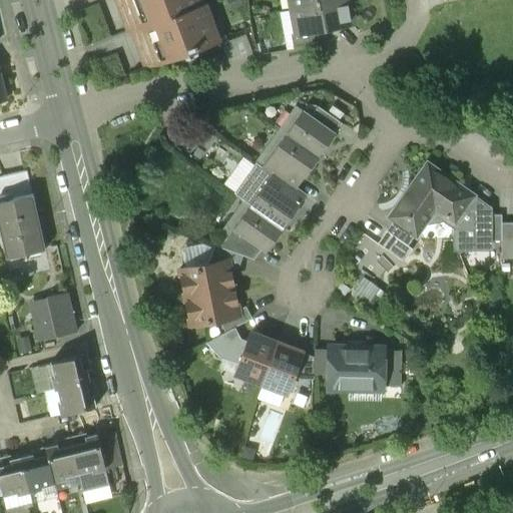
[(119,0),(130,29),(134,28),(200,3),(199,0),(119,0)]
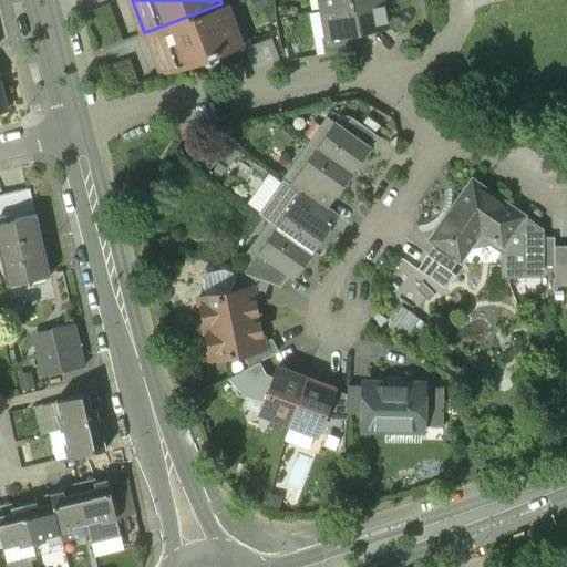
[(382,0),(366,0),(323,8),(328,34),(328,35),(349,31),(388,24),(382,0)]
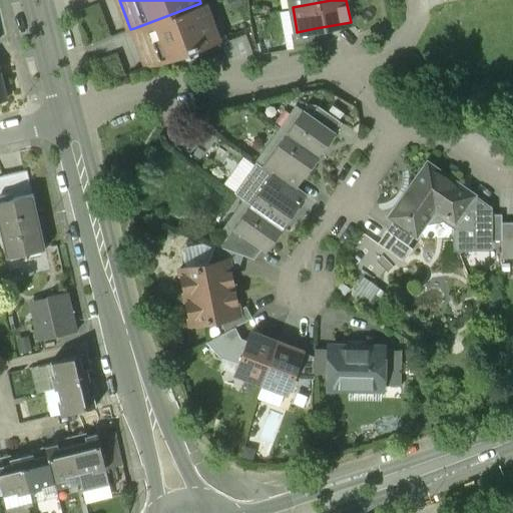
[(200,3),(134,28),(148,65),(182,53),(183,55),(185,56),(188,57),(190,56),(192,55),(194,53),(195,51),(195,48),(219,39),(205,2),(200,3)]
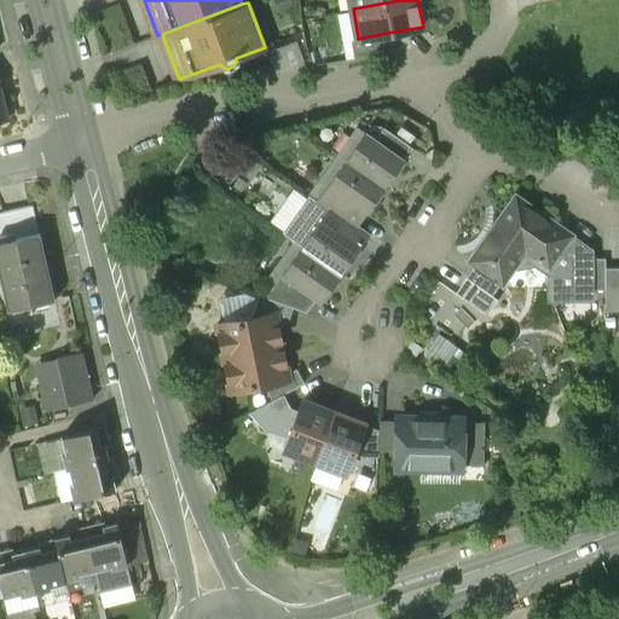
[(301,33),(270,39),(277,73),(308,65),(301,33)]
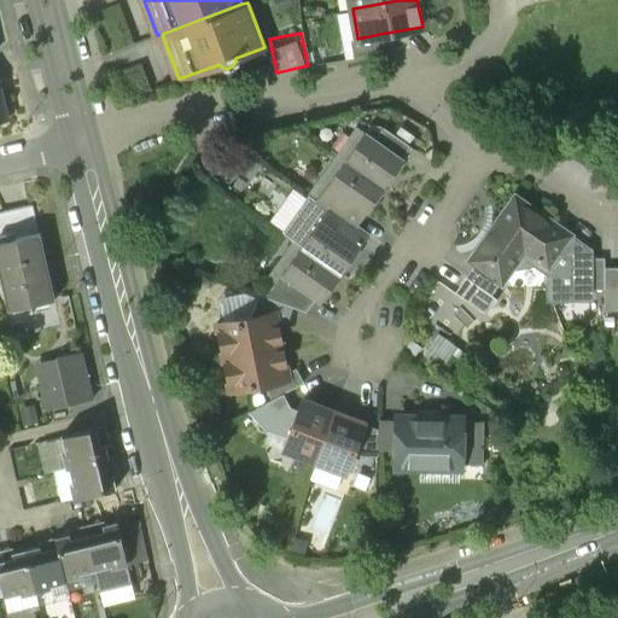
[(380,34),(357,39),(357,38),(349,40),(351,54),(383,50),(380,34)]
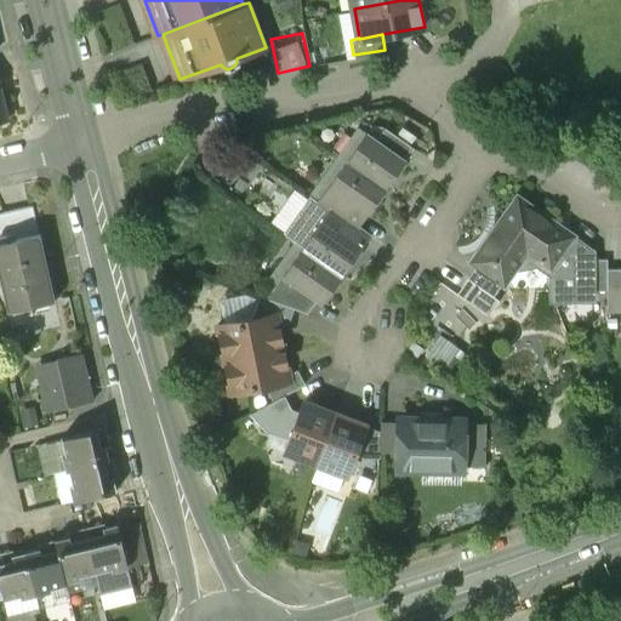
[(141,64),(115,74),(125,100),(151,90),(141,64)]
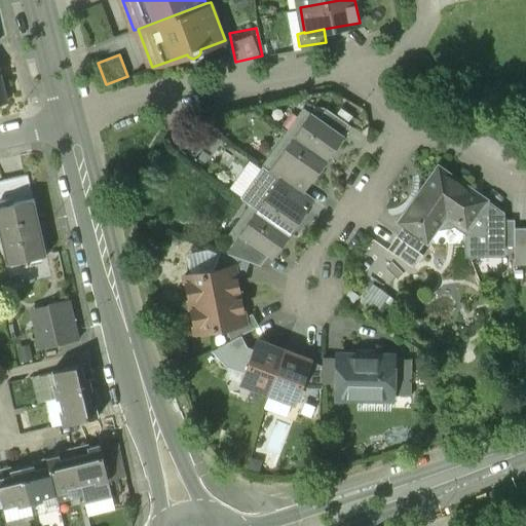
[(349,125),(325,108),(317,117),(342,135),(349,125)]
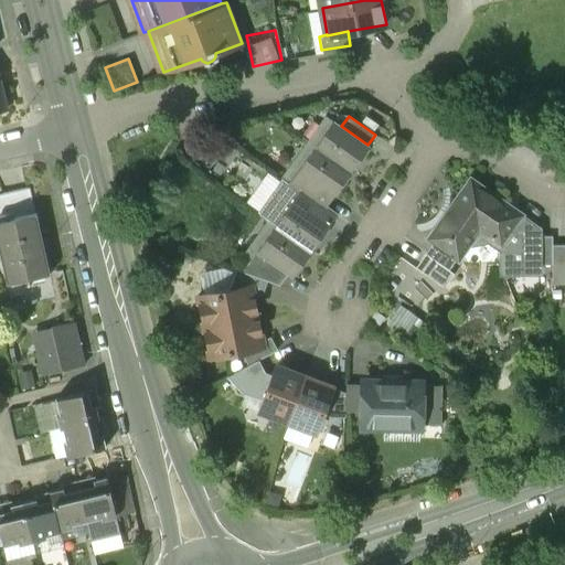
[(341,126),(332,120),(315,145),(350,170),(368,145),(341,126)]
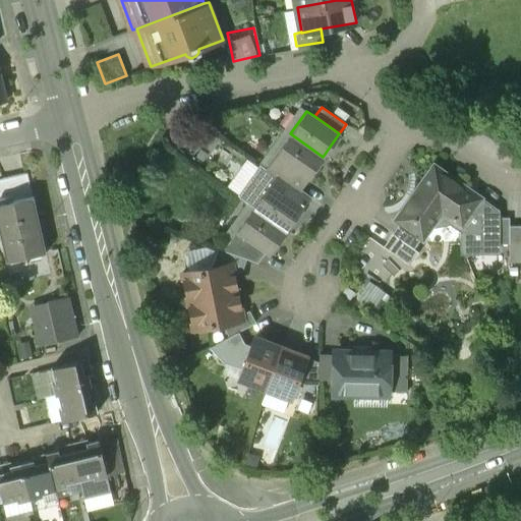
[(182,129),(169,132),(171,142),(185,139),(182,129)]
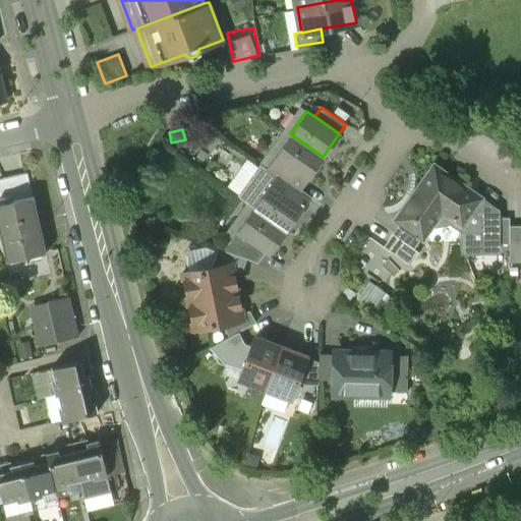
[(323,157),(290,133),(273,157),(306,180),(323,157)]
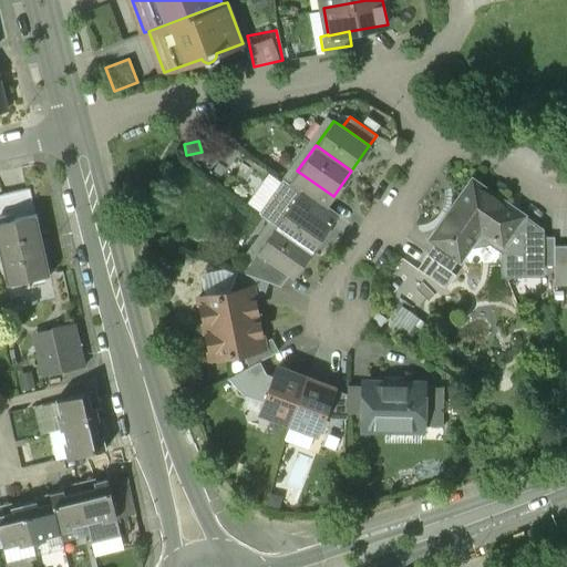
[(333,196),(297,171),(289,183),(300,191),(300,189),(326,207),(326,206),(333,196)]
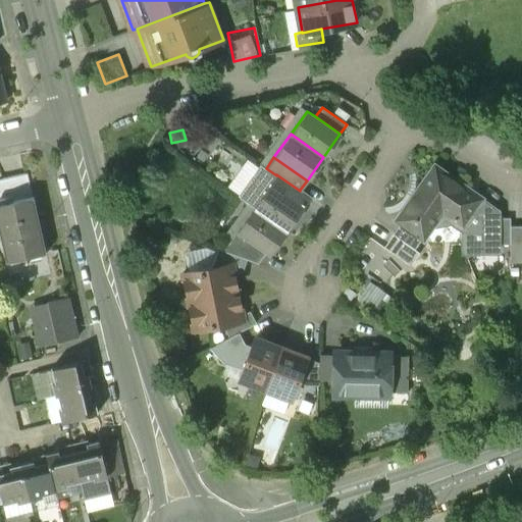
[(261,165),(239,197),(253,208),(269,185),(276,175),(266,168),(261,165)]
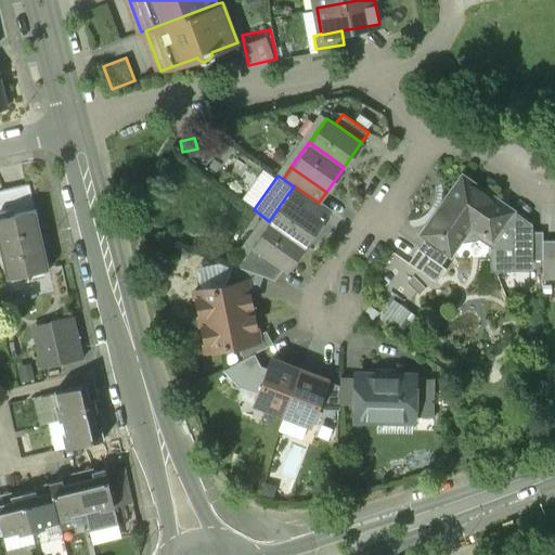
[(528,226),(461,178),(421,233),(425,236),(448,253),(459,239),(457,237),(468,222),(483,233),(480,237),(492,246),(492,269),(529,269),(529,260),(528,232),(528,226)]
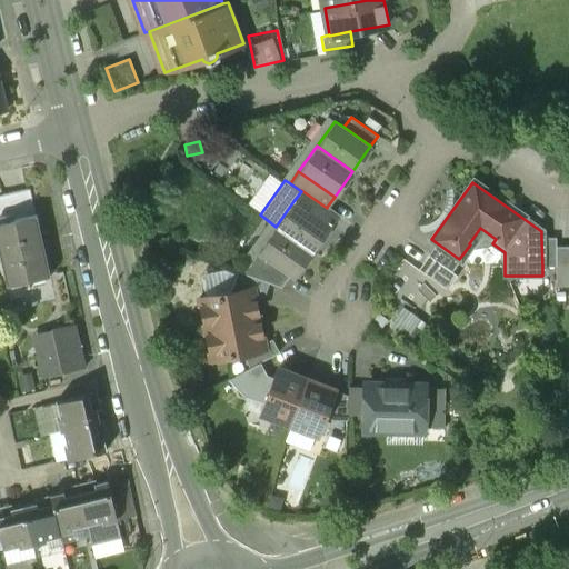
[(29,189),(0,195),(0,222),(35,215),(29,189)]
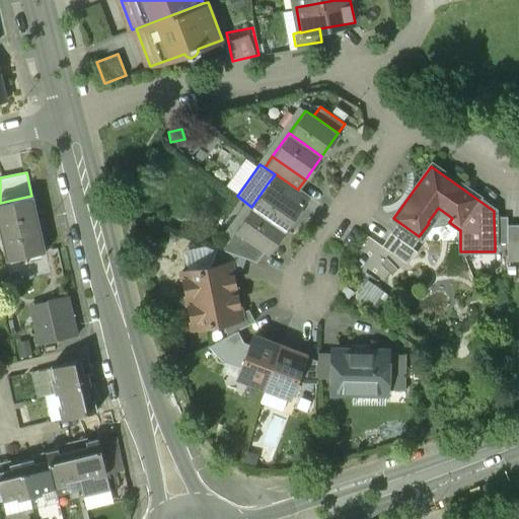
[(298,190),(275,173),(275,174),(268,183),(301,207),(308,196),(298,189),(298,190)]
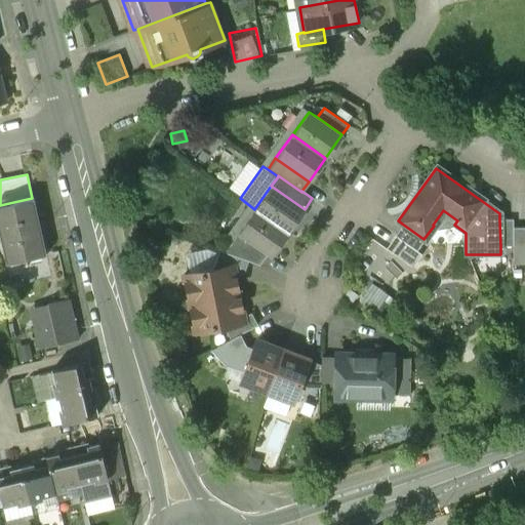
[(305,209),(271,186),(254,209),(288,233),(305,209)]
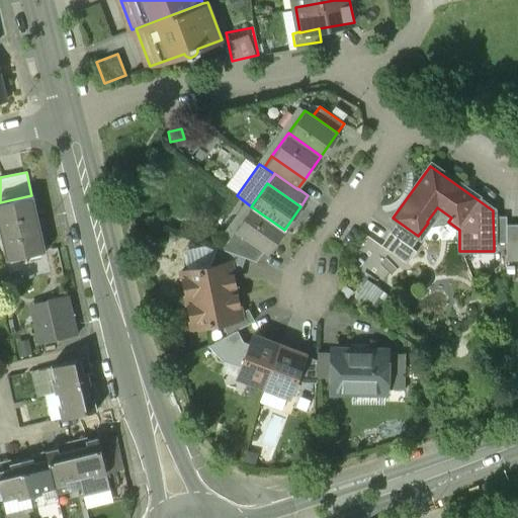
[(31,195),(0,202),(0,237),(5,260),(45,251),(31,195)]
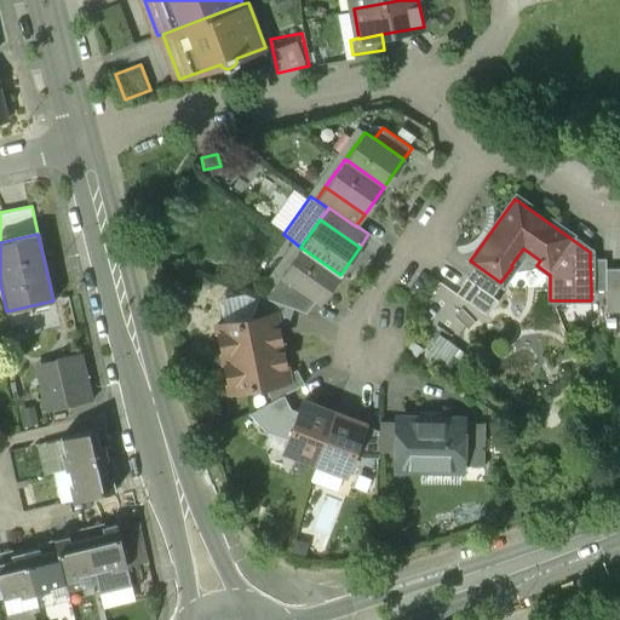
[(340,275),(300,247),(281,274),(315,299),(320,303),(340,275)]
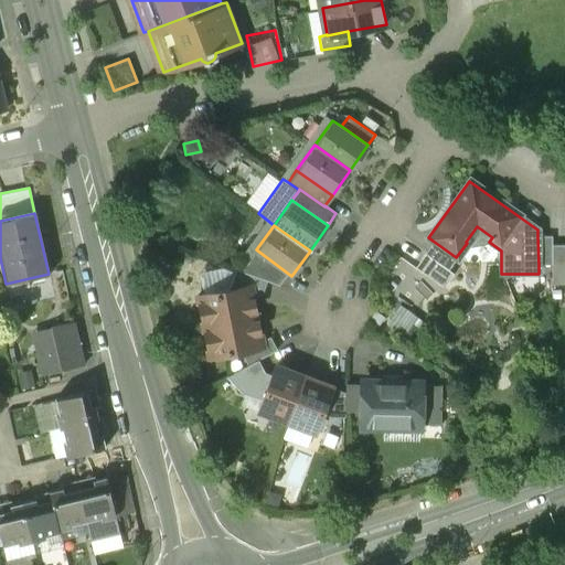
[(551,236),(537,236),(539,265),(552,265),(552,245),(551,236)]
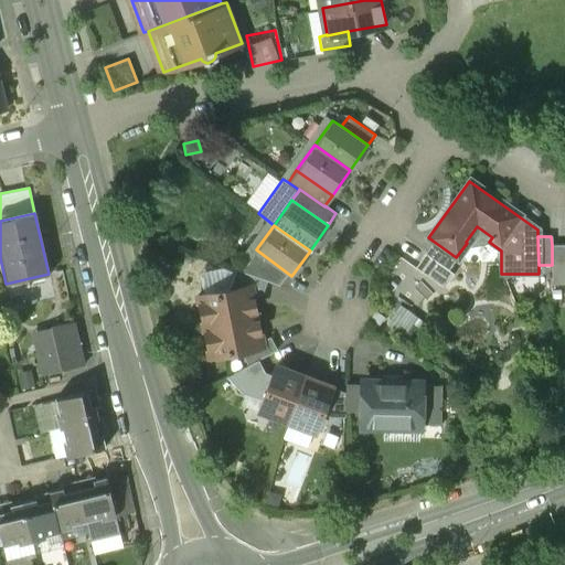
[(456,257),(433,241),(424,253),(447,269),(456,257)]
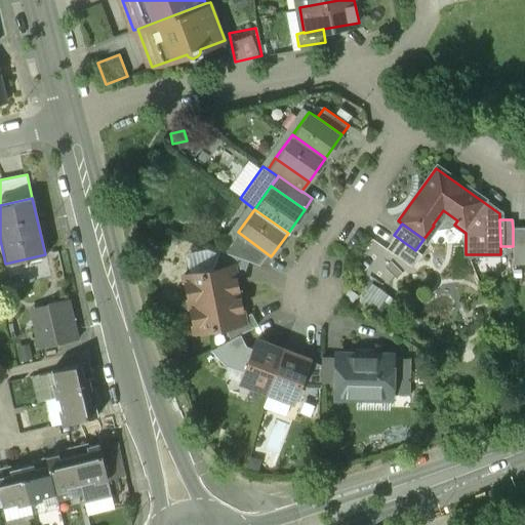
[(524,264),(524,228),(513,228),(513,246),(513,264),(524,264)]
